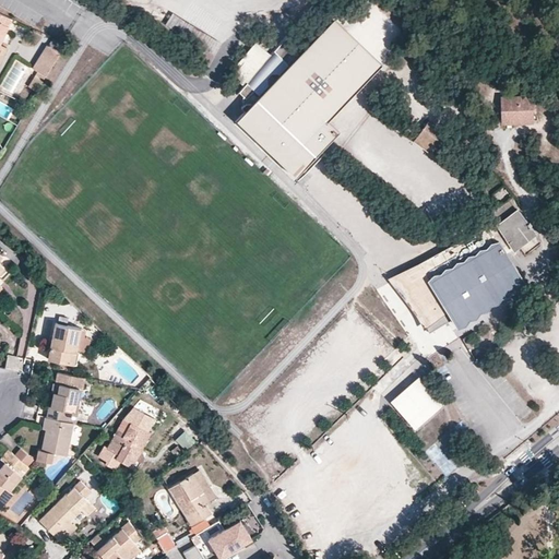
[(165,23),(174,27),(180,16),(171,11),(165,23)]
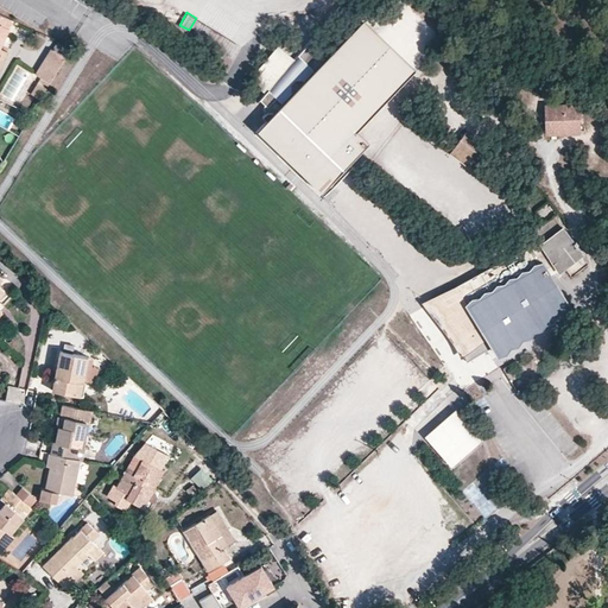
[(0,48),(13,19),(0,13),(0,65),(7,50),(0,48)]
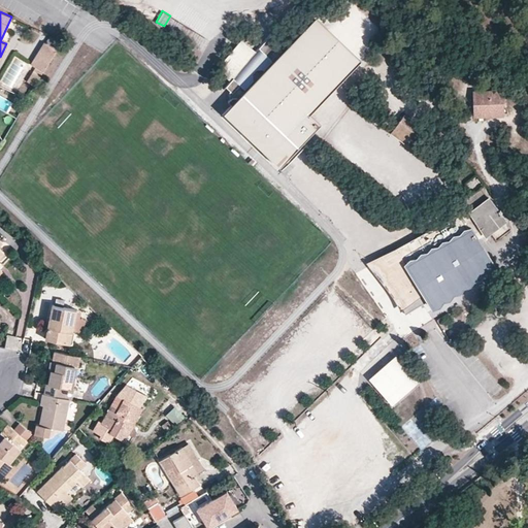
[(310,116),(361,62),(317,21),(282,57),(267,42),(226,87),(233,94),(231,96),(227,100),(233,106),(223,118),(279,170),(322,126),(310,116)]
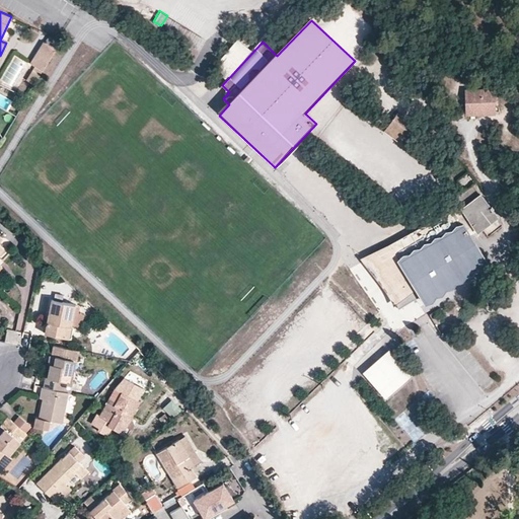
[(33,83),(61,40),(49,34),(46,42),(44,41),(30,63),(35,65),(26,79),(33,83)]
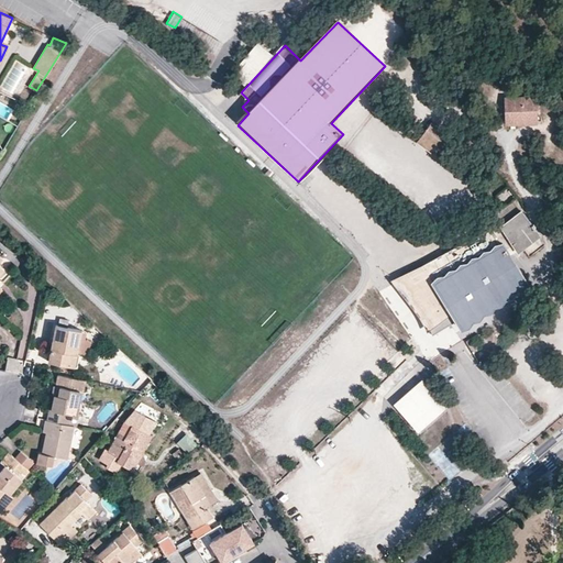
[(234,63),(249,77),(273,54),(258,40),(234,63)]
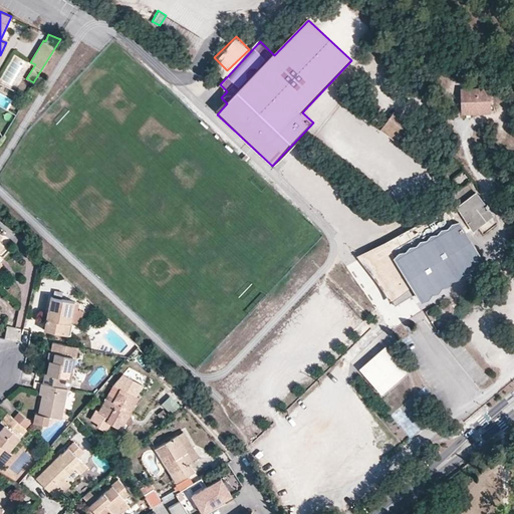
[(491,111),(490,87),(460,88),(461,113),(491,111)]
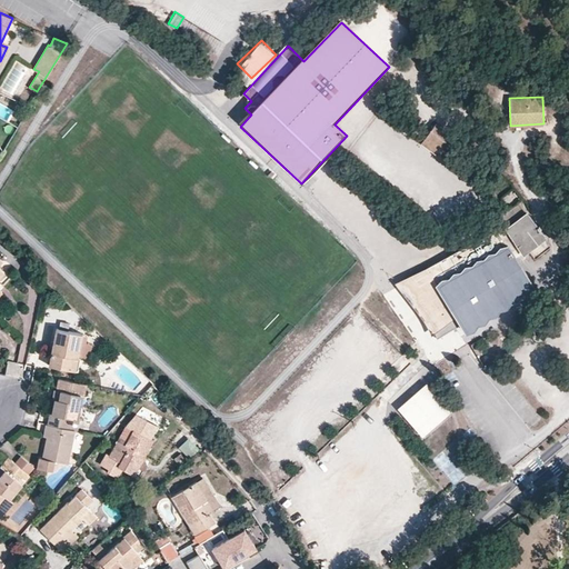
[(445,149),(453,137),(436,123),(427,136),(445,149)]
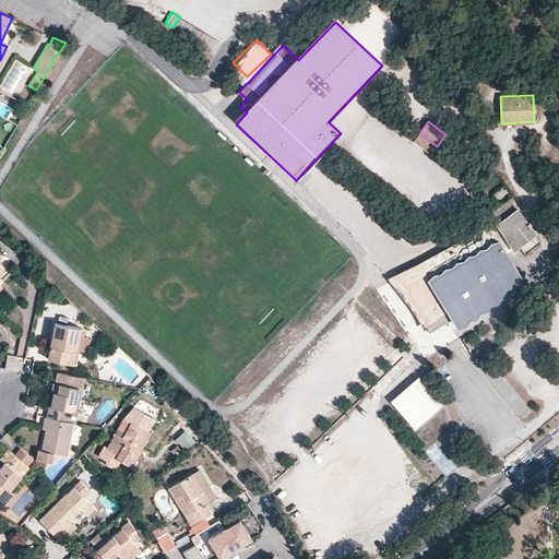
[(437,146),(419,133),(414,140),(431,153),(437,146)]
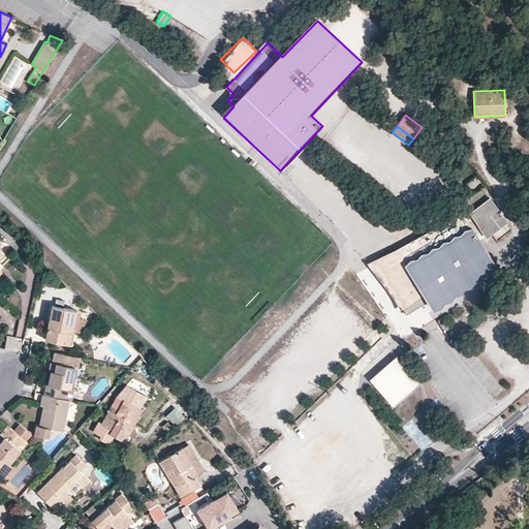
[(391,167),(386,174),(384,172),(380,178),(404,195),(417,178),(406,170),(402,176),(391,167)]
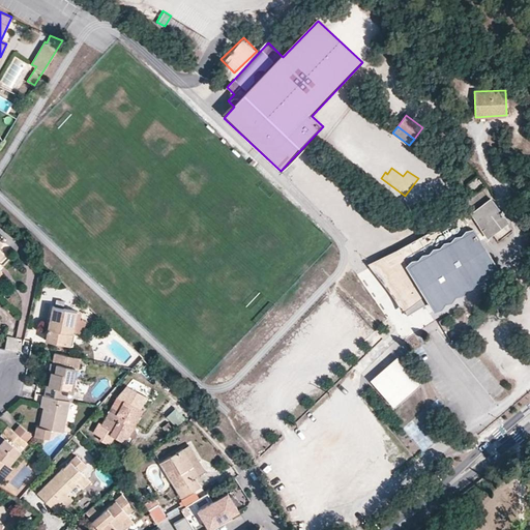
[(474,189),(482,181),(477,175),(468,183),(474,189)]
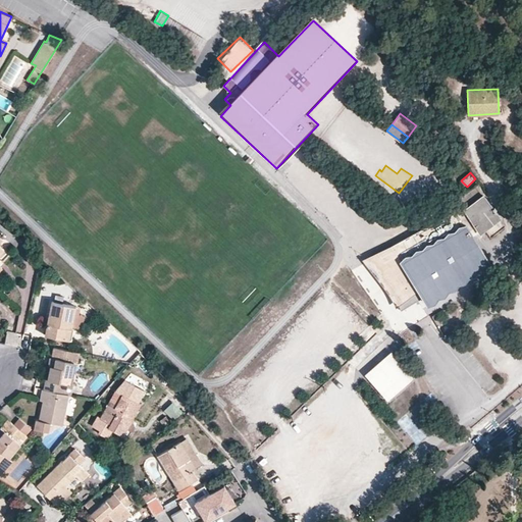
[(497,212),(499,209),(497,207),(493,209),(490,204),(496,200),(489,191),(471,206),(469,206),(468,207),(465,210),(465,212),(479,232),(486,230),(483,226),(499,215),(497,212)]
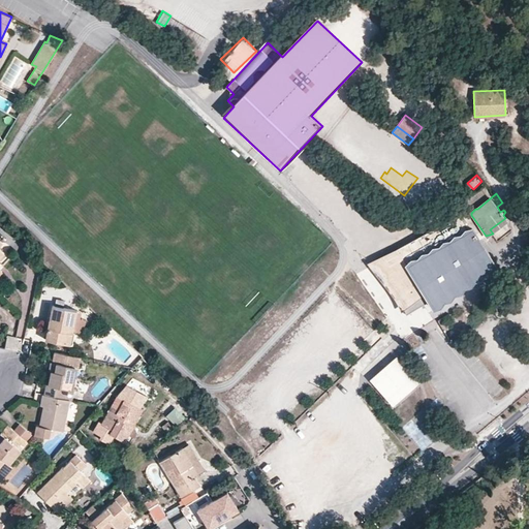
[(495,265),(473,229),(470,231),(467,226),(465,226),(460,217),(374,265),(390,286),(396,293),(400,300),(403,306),(406,315),(429,301),(433,308),(434,307),(437,302),(442,301),(443,300),(447,296),(453,293),(454,292),(458,288),(463,286),(464,286),(468,281),(473,280),(474,279),(477,274),(484,273),(485,272),(488,267),(494,266),(495,265)]
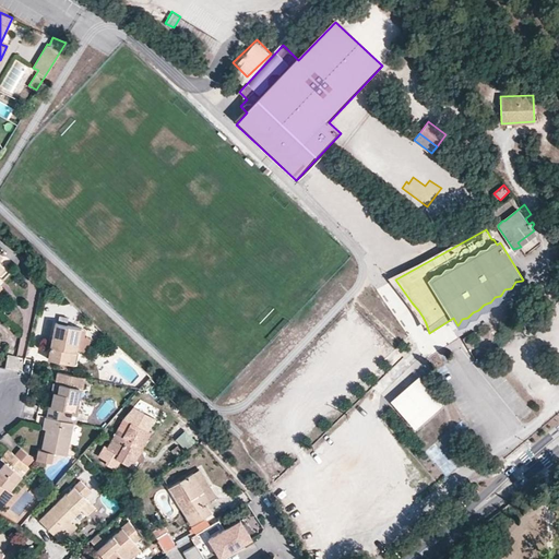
[(521,247),(537,234),(534,230),(518,242),(521,247)]
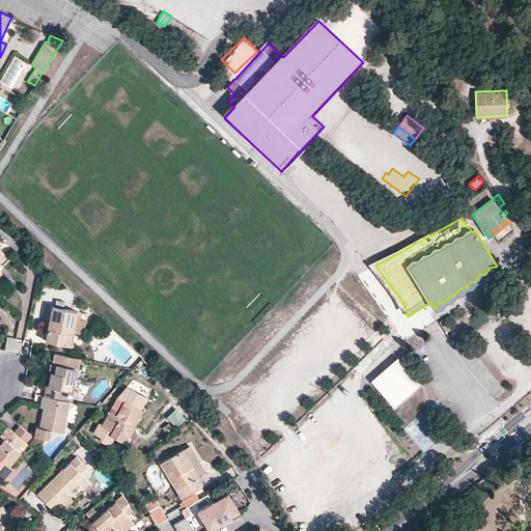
[(74,333),(77,312),(78,311),(52,306),(46,341),(71,346),(74,333)]
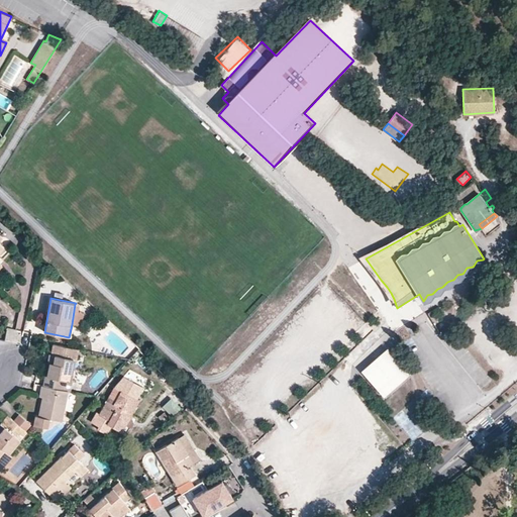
[(82,326),(84,312),(79,311),(80,305),(75,304),(72,324),(82,326)]
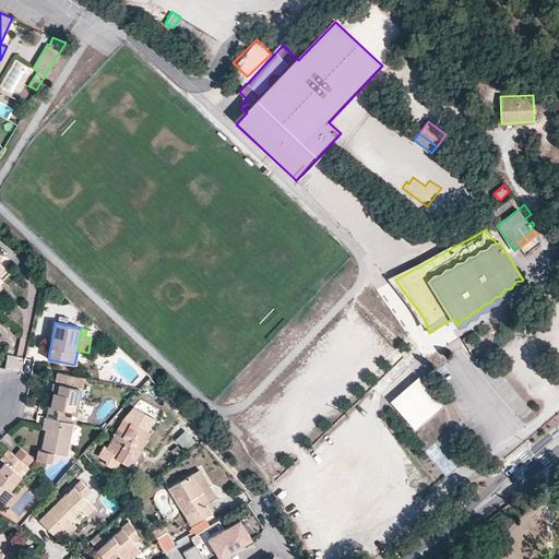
[(74,412),(79,389),(83,389),(85,378),(58,371),(56,382),(54,382),(51,392),(54,392),(51,406),(49,405),(47,417),(68,421),(70,411),(74,412)]
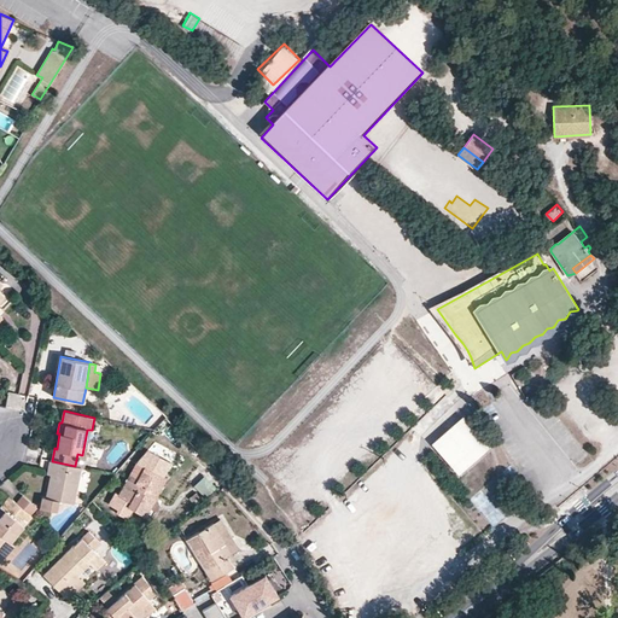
[(437,448),(467,421),(462,417),(433,443),(437,448)]
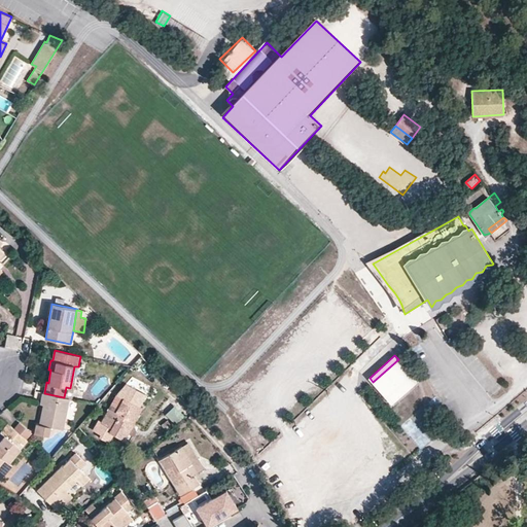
[(392,403),(417,382),(398,359),(373,382),(392,403)]
